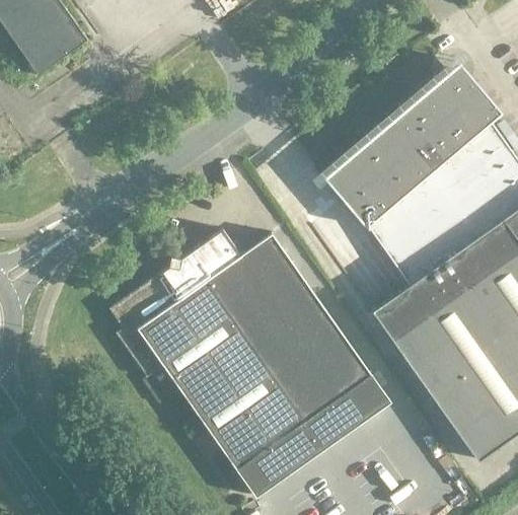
[(57,0),(8,0),(94,122),(127,98),(57,0)]
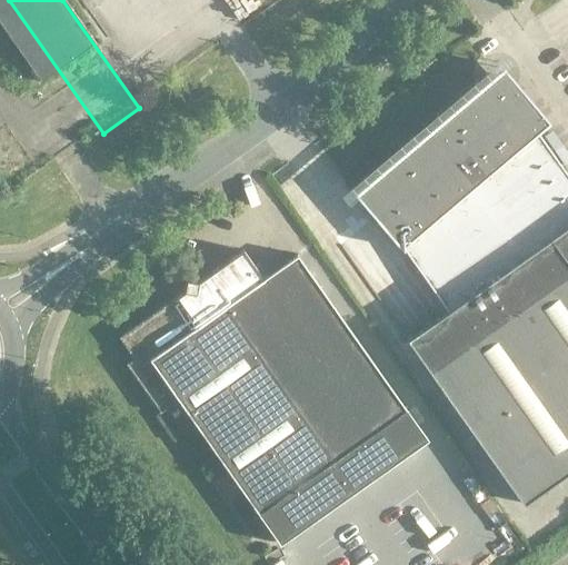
[(524,506),(567,475),(567,177),(521,110),(524,108),(499,78),(364,192),(448,314),(445,316),(447,318),(415,342),(412,338),(408,342),(524,506)]
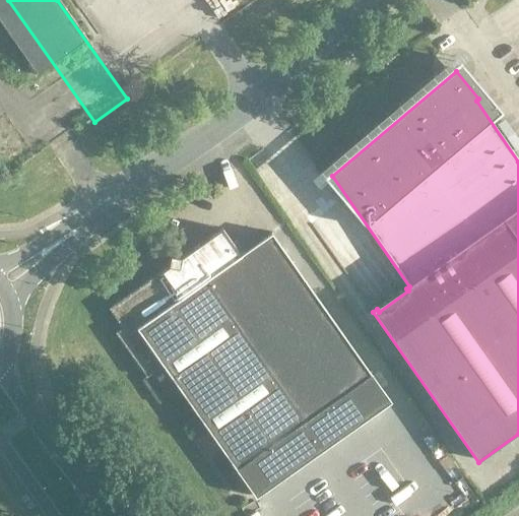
[(168,269),(157,276),(109,311),(123,330),(116,335),(147,380),(164,368),(256,500),(390,404),(272,236),(241,257),(222,231),(179,262),(170,260),(168,269)]
